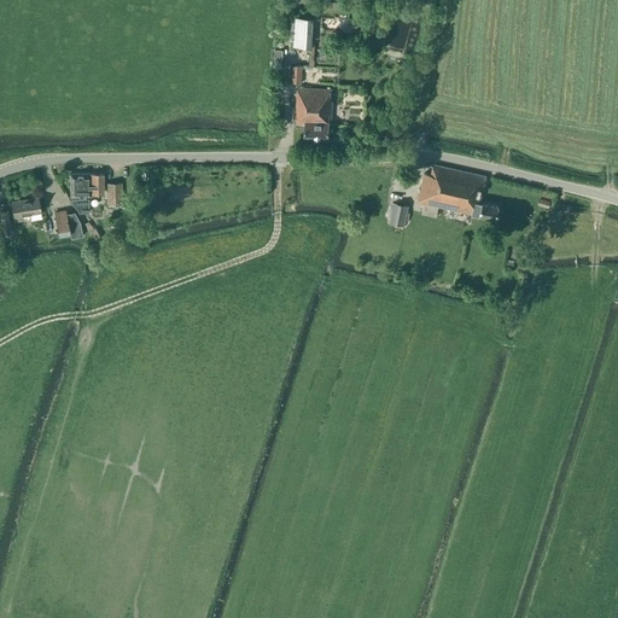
[(389,47),(406,51),(413,15),(396,11),(389,47)]
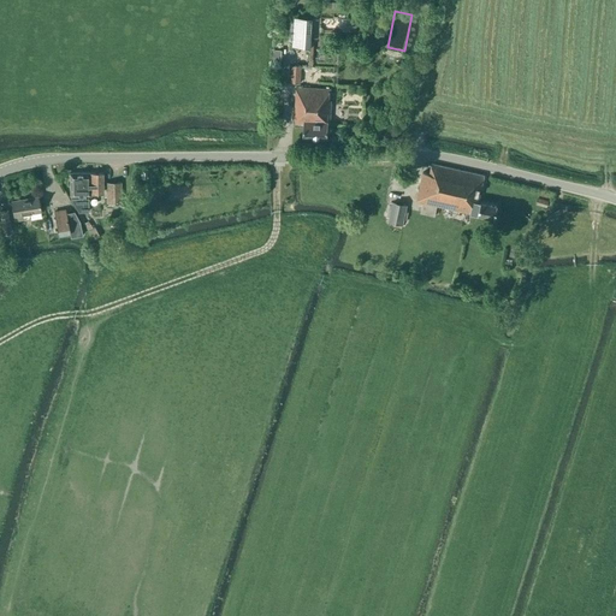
[(357,30),(359,17),(343,17),(343,29),(357,30)]
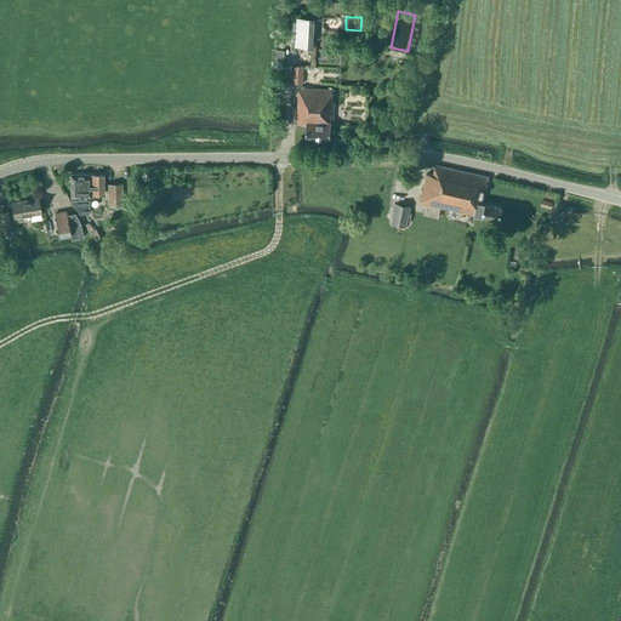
[(295,47),(313,49),(314,20),(297,18),(295,47)]
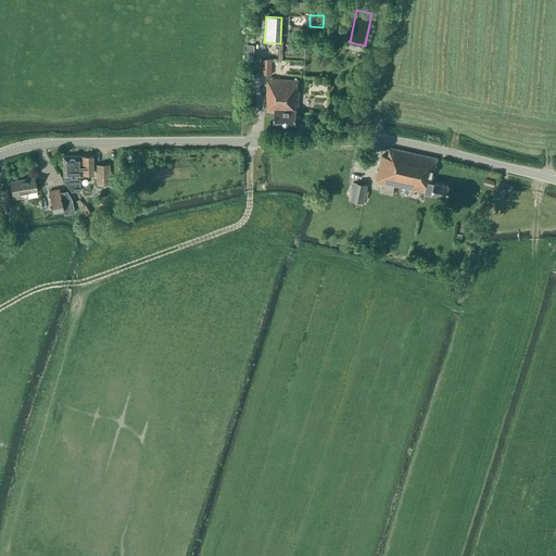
[(261,74),(270,75),(272,59),(263,58),(261,74)]
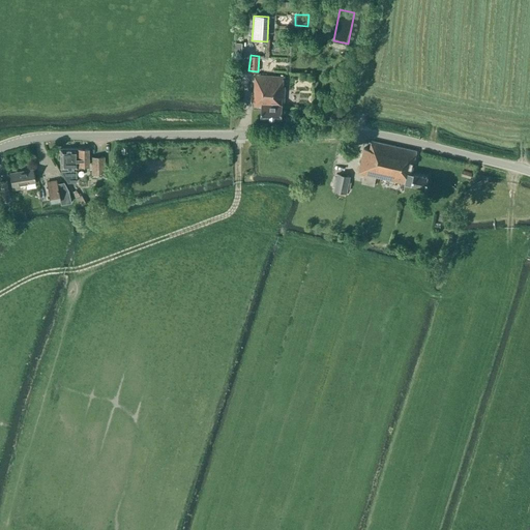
[(253,106),(262,106),(261,118),(281,119),(282,107),(284,107),(285,87),(283,87),(284,78),(255,76),(253,106)]
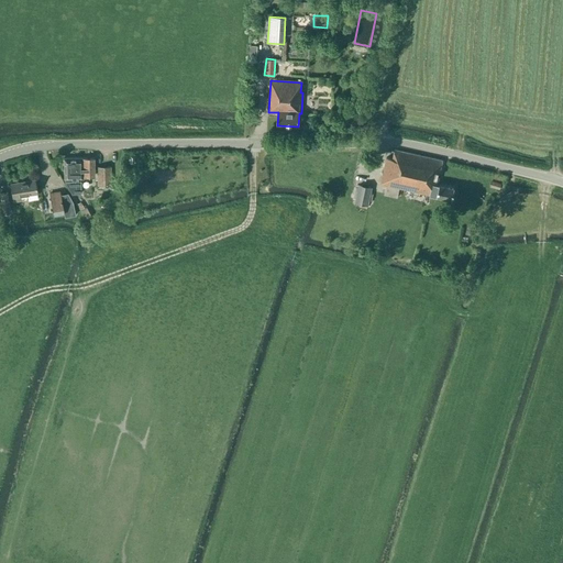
[(439,185),(437,185),(442,161),(395,150),(393,159),(386,157),(381,184),(386,185),(384,194),(397,197),(399,188),(452,199),(454,188),(439,185)]
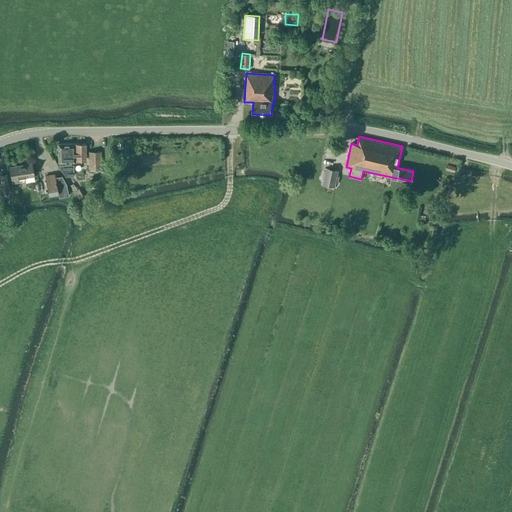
[(57,144),(58,163),(58,165),(65,176),(73,176),(73,165),(70,165),(70,163),(75,162),(75,160),(85,160),(85,144),(57,144)]
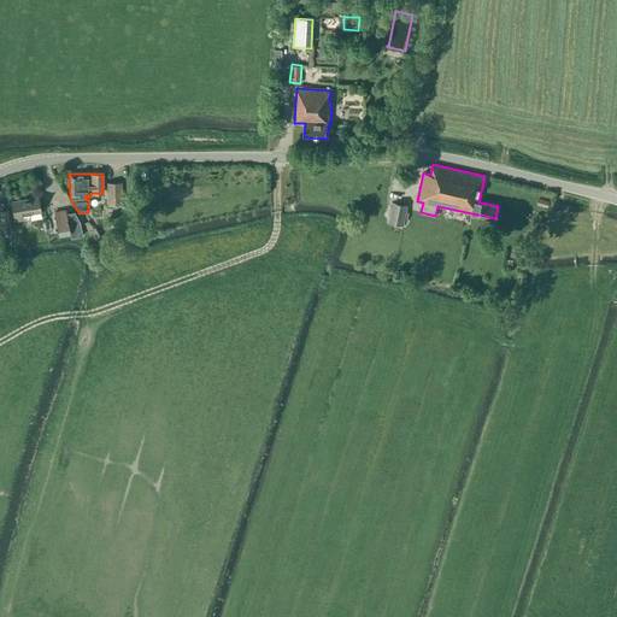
[(121,203),(121,183),(106,183),(106,203),(121,203)]
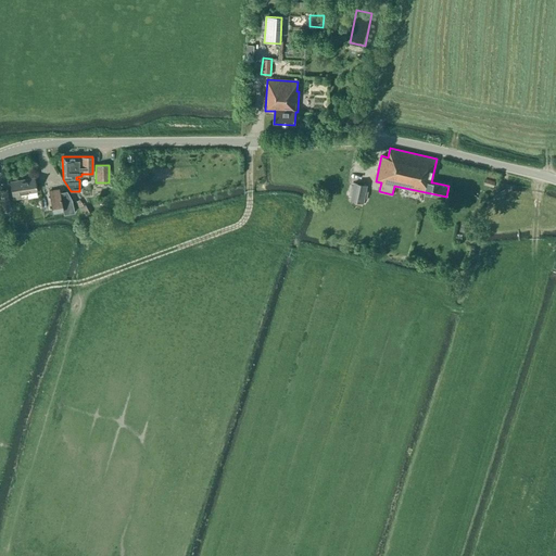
[(27,198),(37,197),(36,191),(37,191),(35,177),(10,181),(12,200),(20,198),(20,193),(26,192),(27,198)]
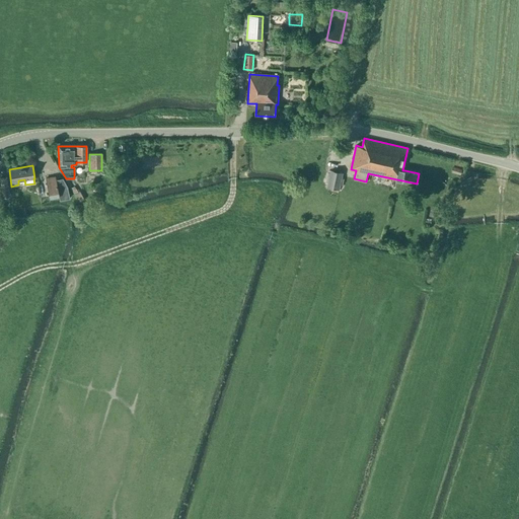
[(450,172),(460,175),(461,169),(452,166),(450,172)]
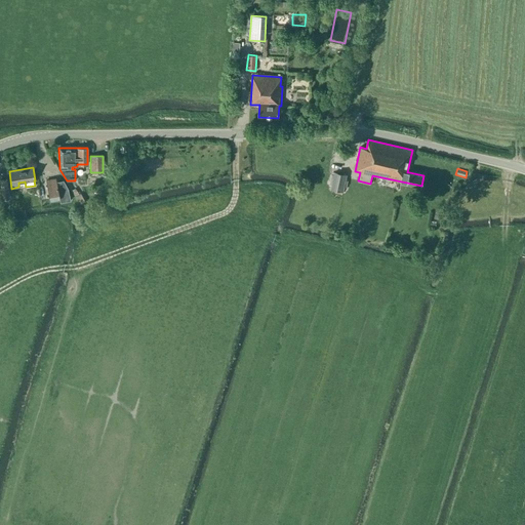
[(330,189),(344,191),(347,174),(333,171),(330,189)]
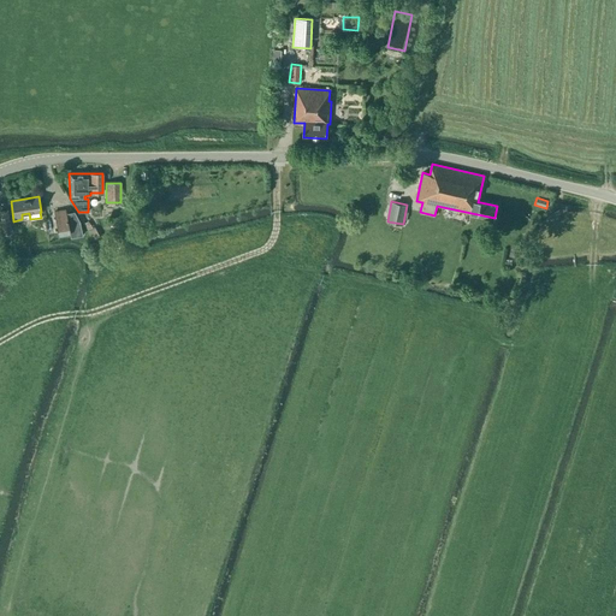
[(80,221),(73,212),(66,213),(65,209),(54,212),(58,236),(70,235),(70,237),(82,235),(80,221)]
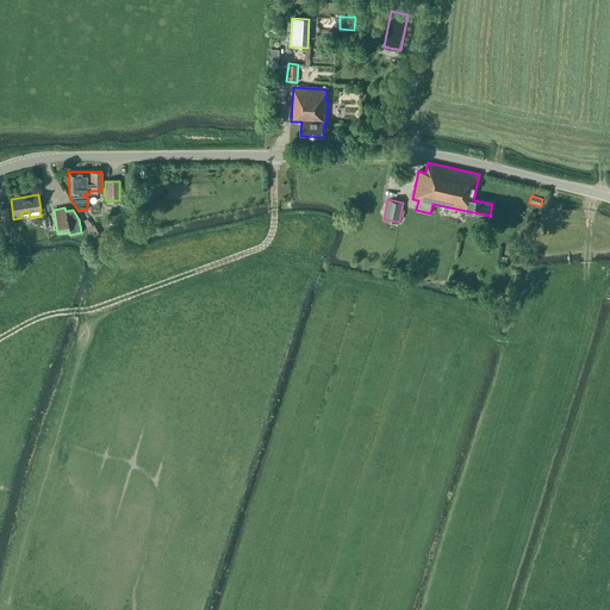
[(0,215),(2,232),(11,231),(7,209),(0,209),(0,215)]
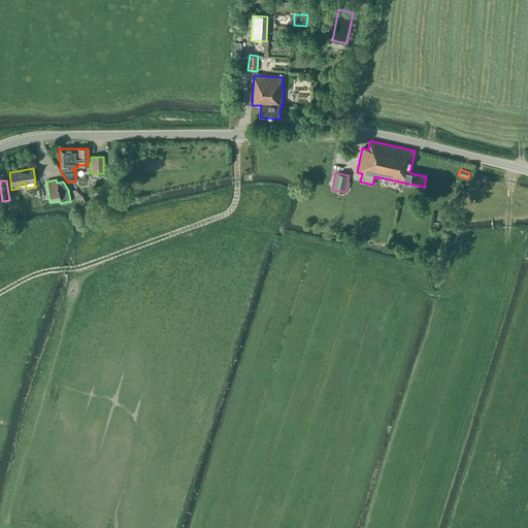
[(75,198),(79,206),(86,203),(80,195),(79,196),(79,195),(75,190),(71,192),(75,198)]
